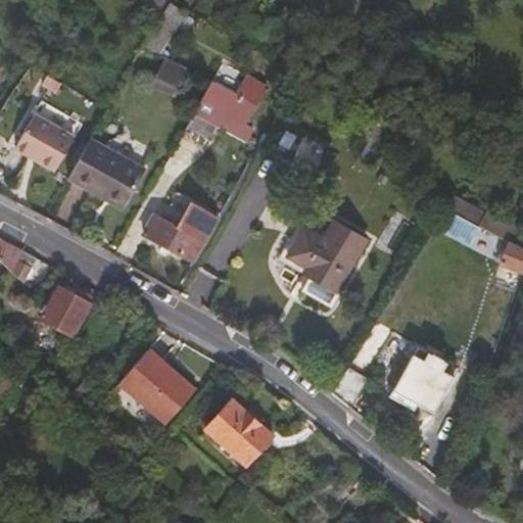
[(161,11),(169,3),(171,1),(169,0),(140,0),(161,11)]
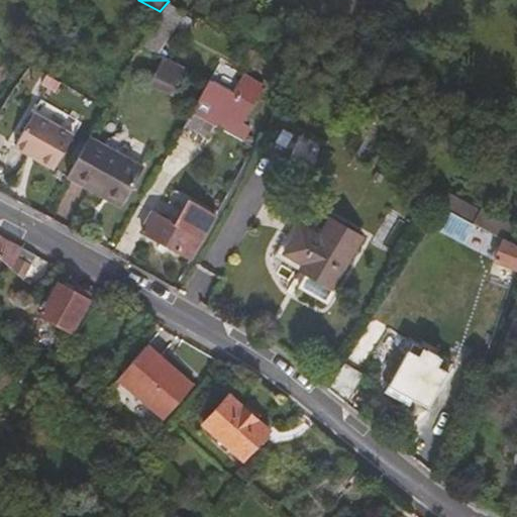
[(168,37),(184,12),(167,3),(160,11),(148,32),(157,37),(159,33),(168,37)]
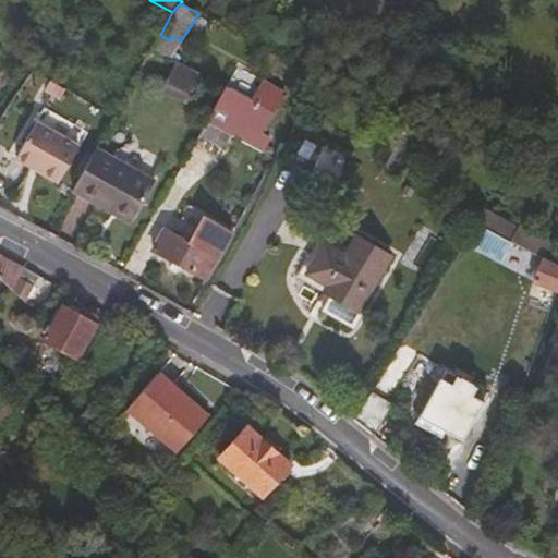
[(209,27),(213,21),(202,14),(198,22),(209,27)]
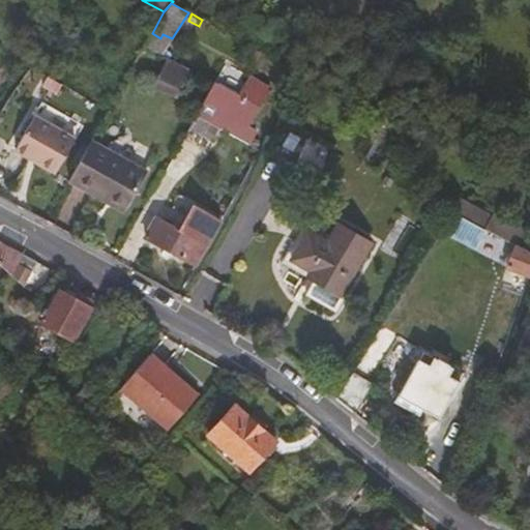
[(150,36),(143,48),(148,50),(154,39),(150,36)]
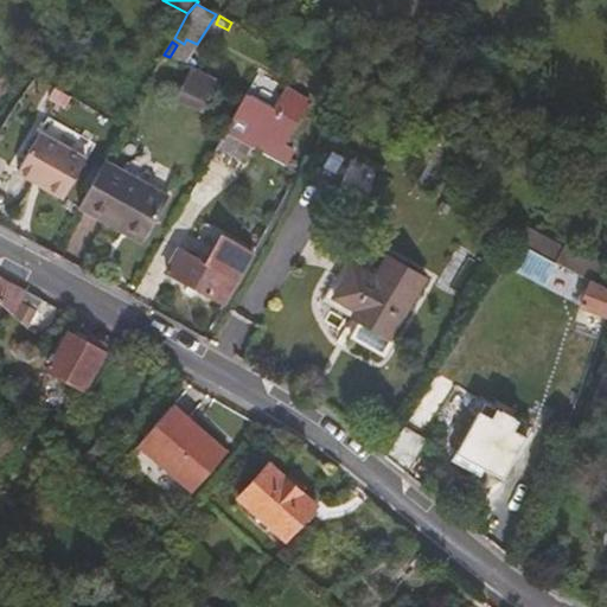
[(250,91),(273,102),(281,87),(259,75),(250,91)]
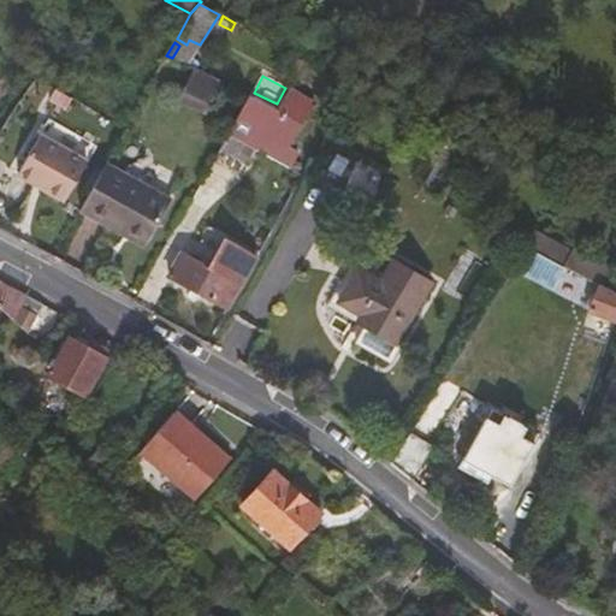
[(181,101),(206,112),(215,90),(189,80),(181,101)]
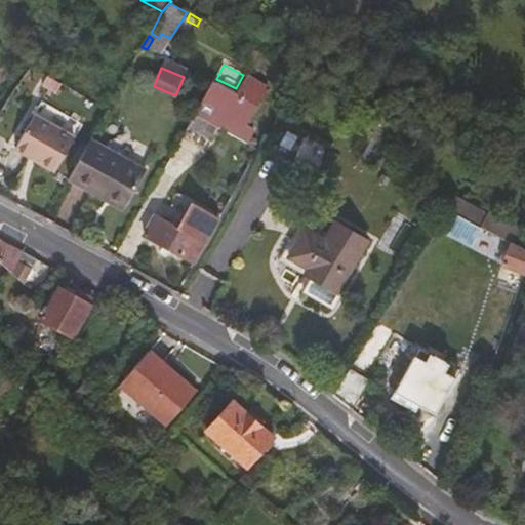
[(246,73),(235,92),(254,105),(260,95),(250,90),(256,79),(246,73)]
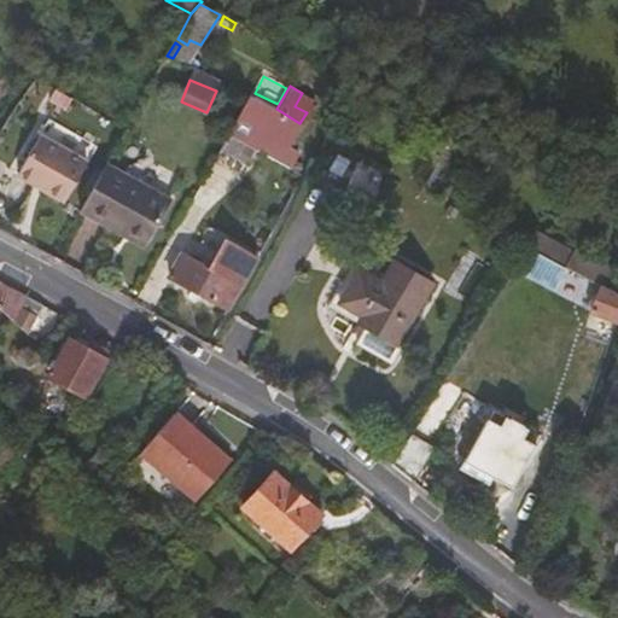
[(71,98),(54,88),(47,99),(64,109),(71,98)]
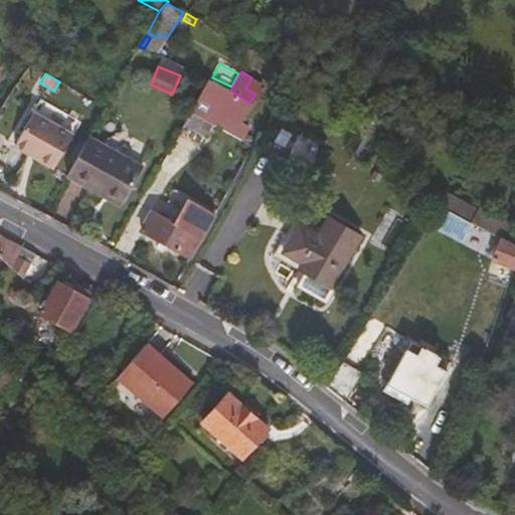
[(249,103),(230,91),(209,78),(198,97),(228,115),(229,114),(239,120),(249,103)]
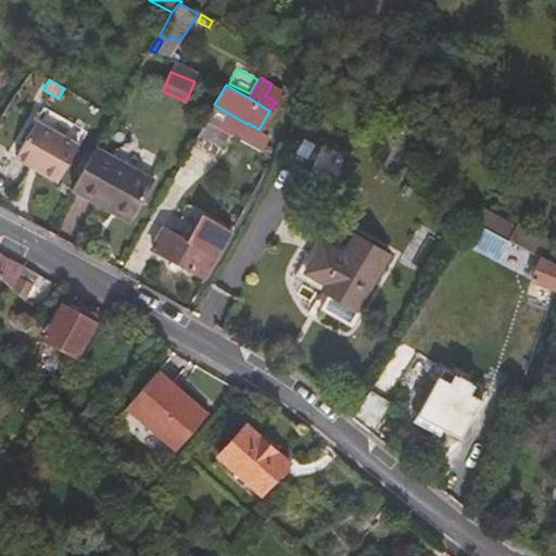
[(14,153),(57,178),(76,144),(34,121),(14,153)]
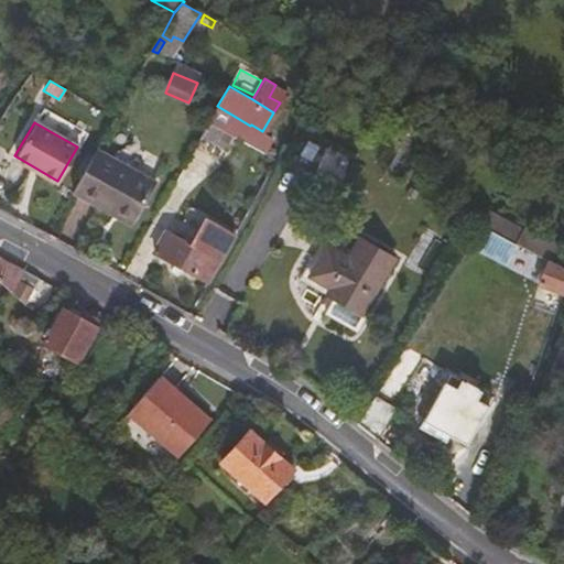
[(97,149),(72,192),(106,212),(110,204),(134,218),(154,182),(97,149)]
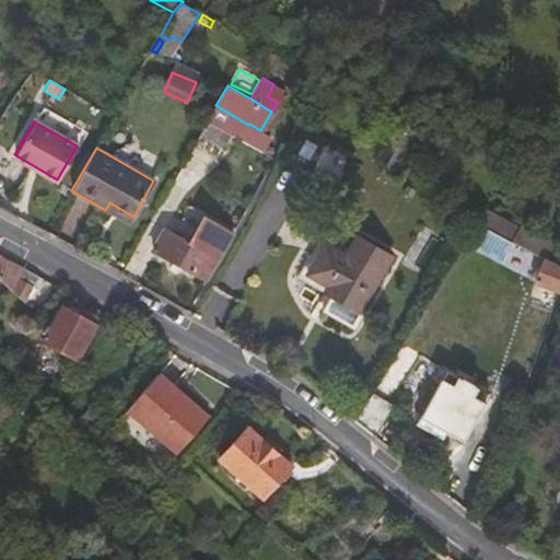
[(128,224),(133,217),(109,202),(105,210),(128,224)]
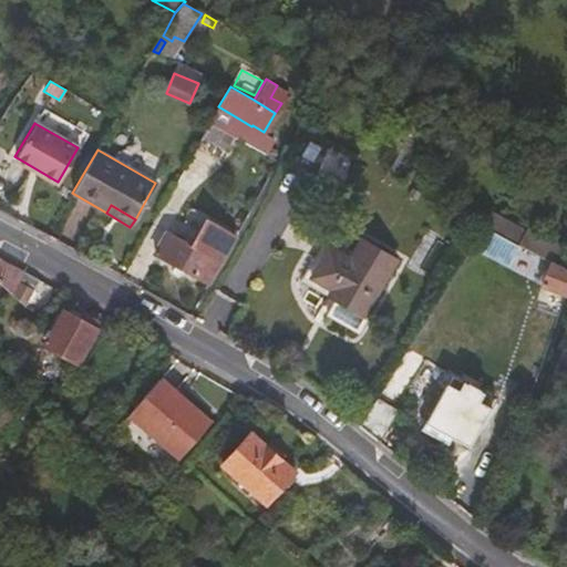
[(166,229),(153,253),(206,284),(236,234),(205,216),(191,244),(166,229)]
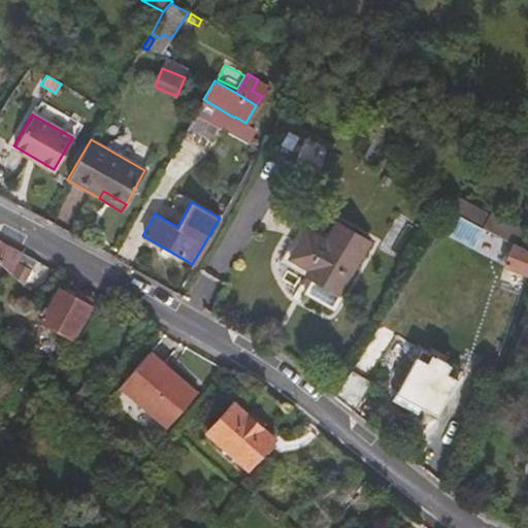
[(450,210),(490,231),(492,226),(488,224),(491,218),(471,207),(470,209),(455,201),(450,210)]
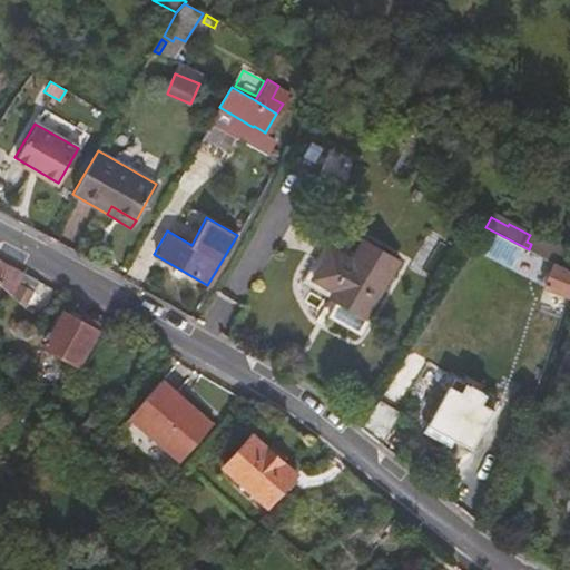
[(534,271),(542,257),(529,249),(485,227),(475,244),(491,254),(494,248),(534,271)]
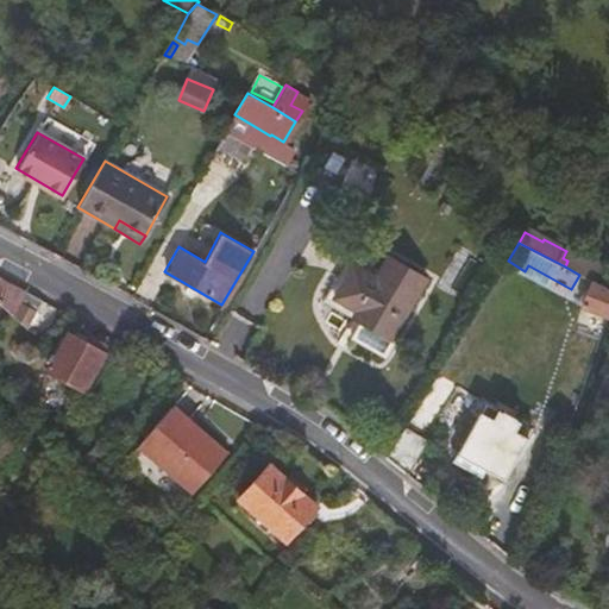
[(592,282),(595,283),(603,267),(572,251),(567,261),(565,267),(579,275),(592,282)]
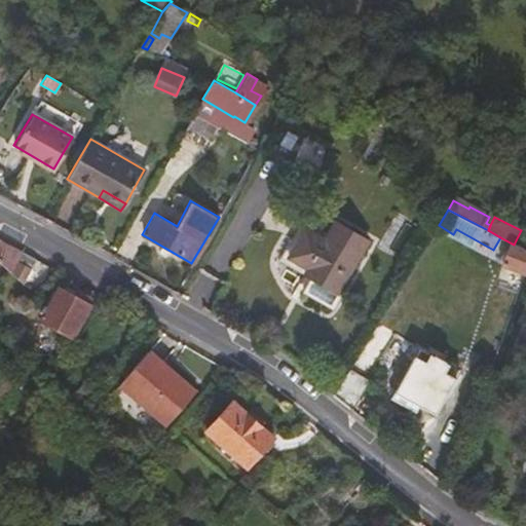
[(305,272),(337,292),(367,240),(335,221),(325,237),(306,227),(289,257),(307,268),(305,272)]
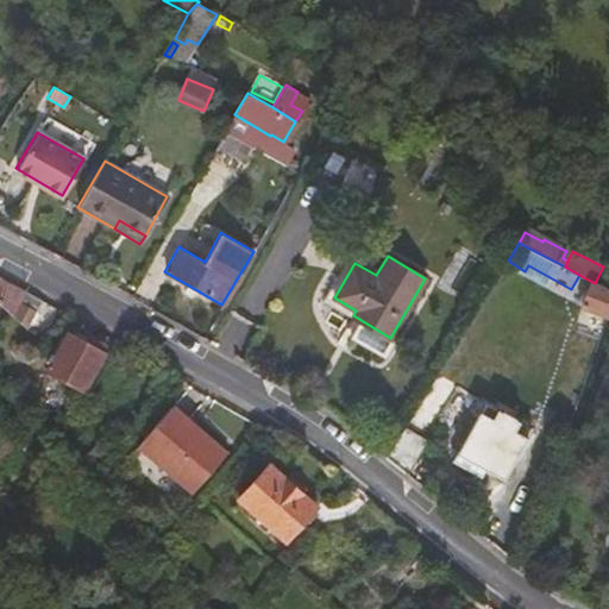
[(14,313),(30,292),(0,275),(0,301),(11,311),(14,313)]
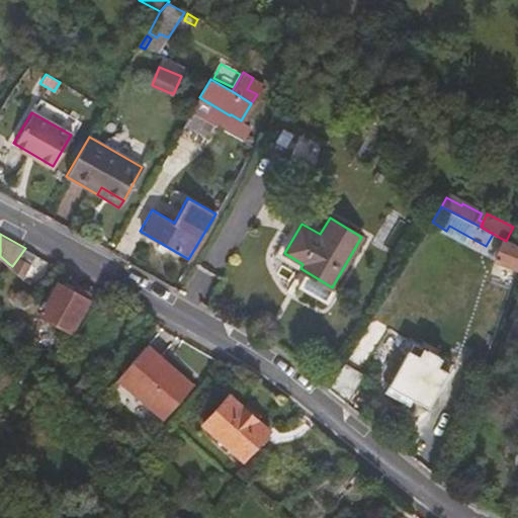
[(517,270),(517,246),(506,241),(504,240),(495,262),(517,270)]
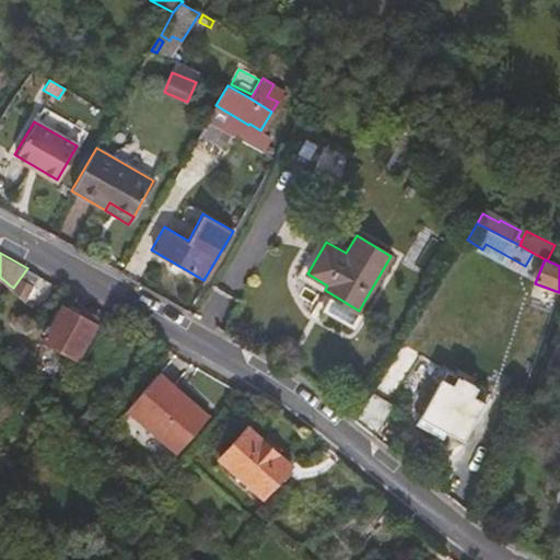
[(326,308),(353,324),(360,312),(333,296),(326,308)]
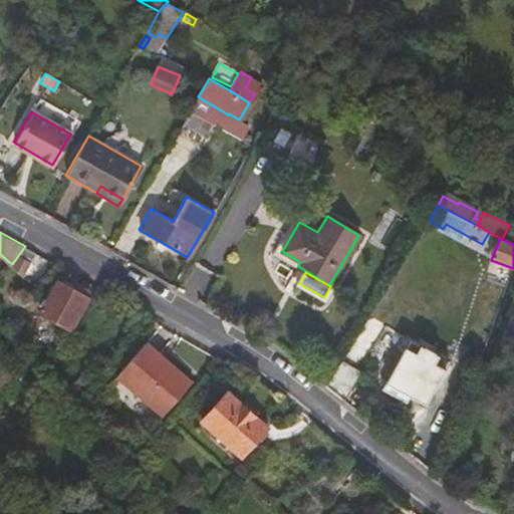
[(83,308),(92,291),(77,283),(73,288),(60,281),(57,287),(43,312),(72,328),(83,308)]
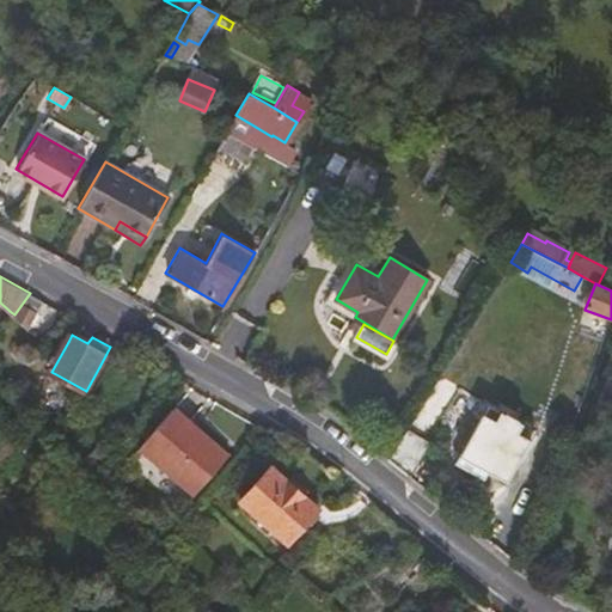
[(595,420),(609,424),(611,412),(611,395),(605,393),(595,420)]
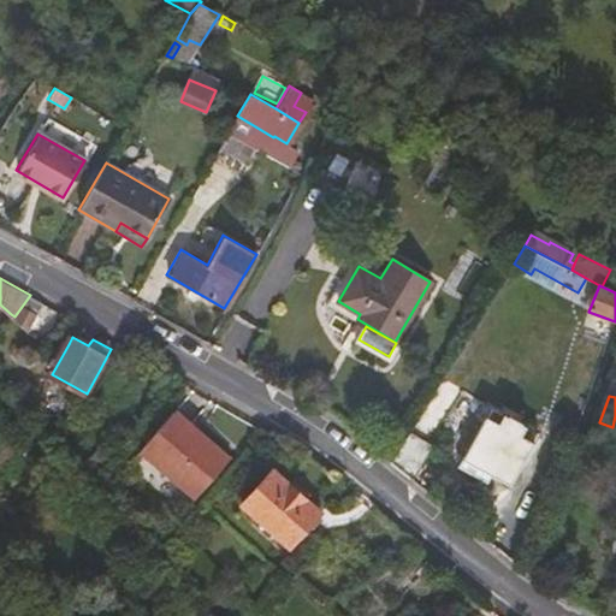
[(197,493),(232,457),(179,406),(144,443),(197,493)]
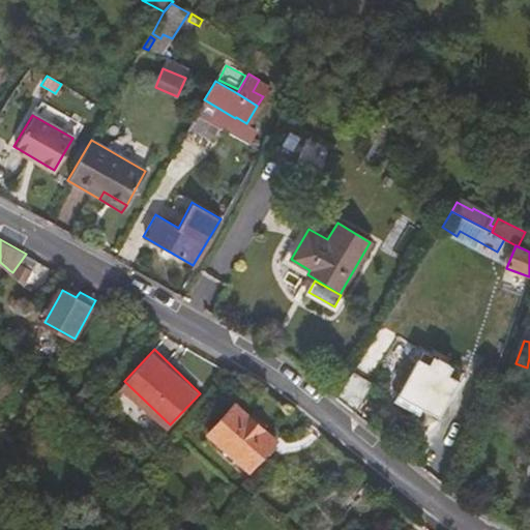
[(458,378),(461,371),(452,366),(453,365),(433,354),(432,355),(422,350),(419,356),(416,355),(392,401),(417,414),(421,409),(439,417),(460,379),(458,378)]
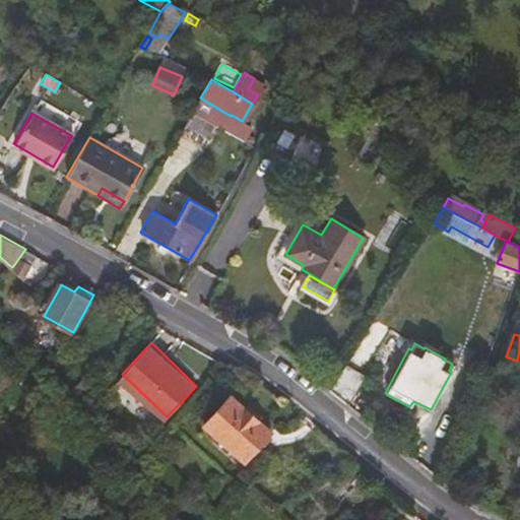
[(74,393),(83,401),(100,381),(91,374),(74,393)]
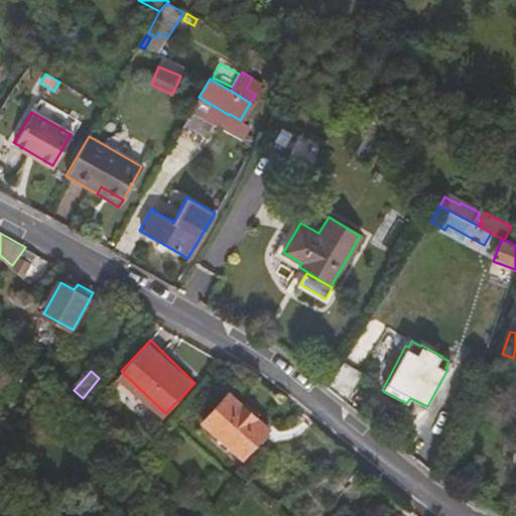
[(244,458),(270,428),(231,393),(205,422),(244,458)]
